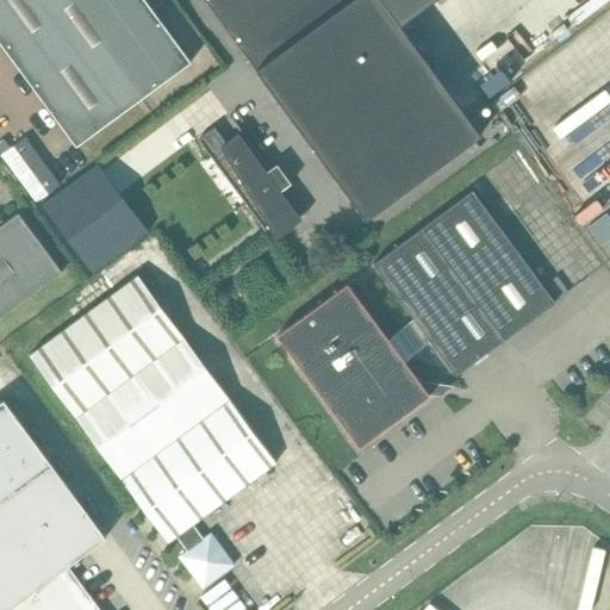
[(0,0),(0,43),(76,148),(191,63),(144,0),(0,0)]
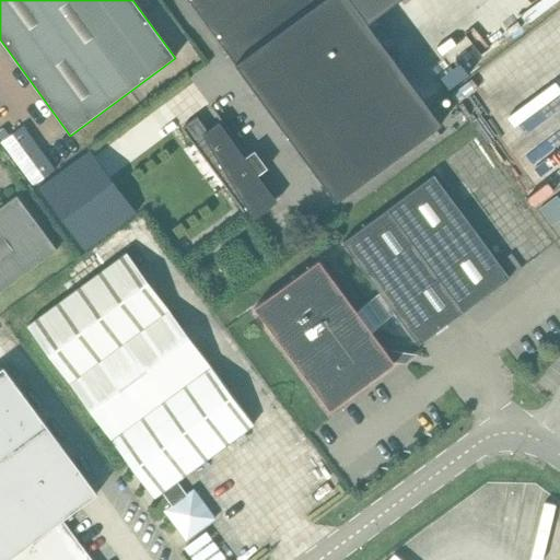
[(187,0),(235,65),(337,202),(442,125),(368,23),(350,0),(187,0)]
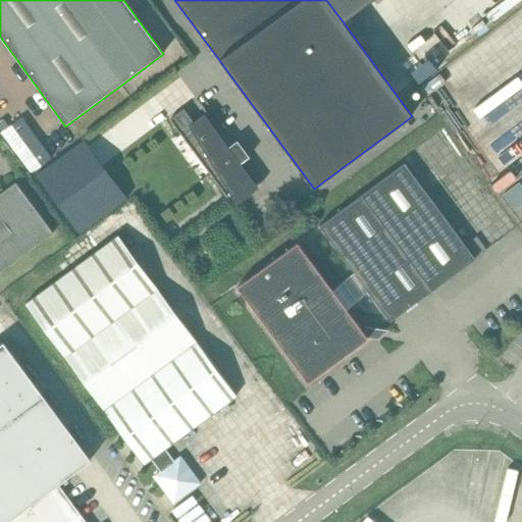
[(326,0),(343,21),(372,0),(326,0)]
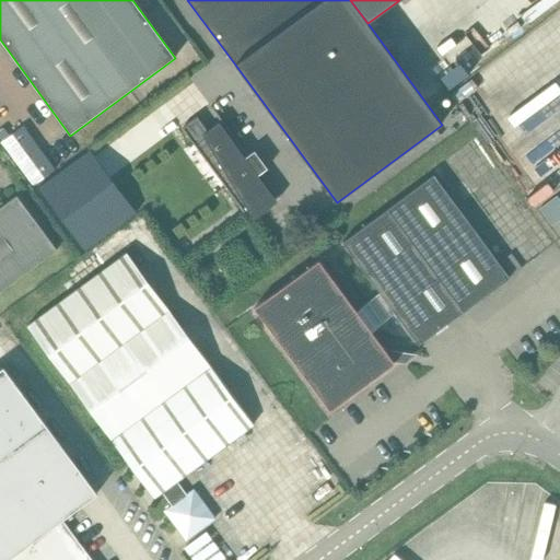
[(265,168),(260,162),(261,161),(260,160),(251,166),(219,124),(208,131),(198,117),(182,129),(247,218),(277,196),(261,173),(267,168),(266,167),(265,168)]
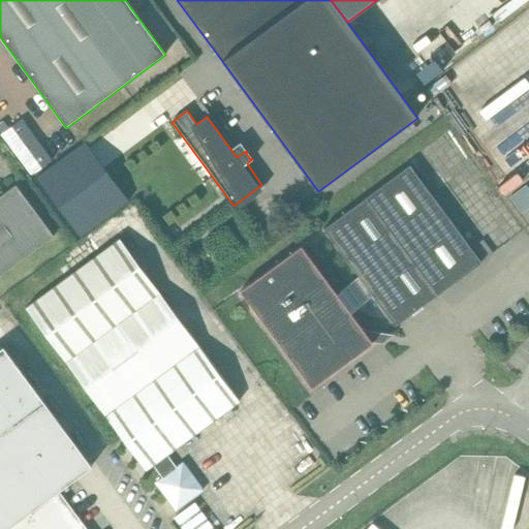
[(21,123),(1,137),(30,177),(51,162),(21,123)]
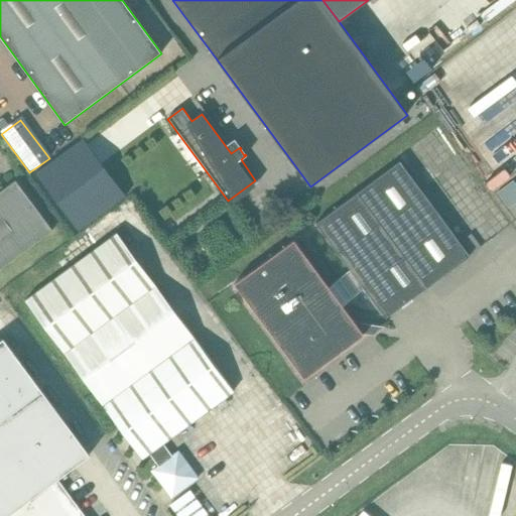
[(82,137),(34,172),(78,231),(126,196),(82,137)]
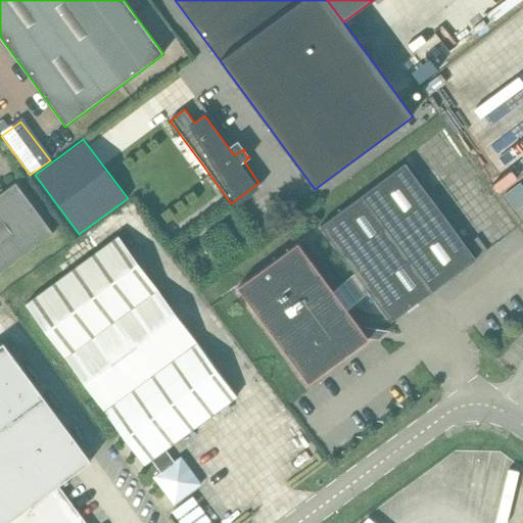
[(405,163),(320,227),(354,274),(333,290),(297,243),(237,288),(307,384),(369,339),(368,338),(370,328),(360,327),(346,310),(369,293),(390,323),(476,259),(405,163)]
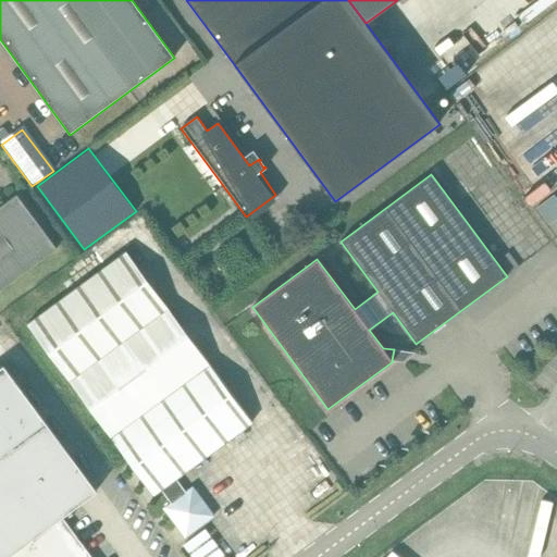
[(0,289),(57,248),(16,195),(0,207),(0,289)]
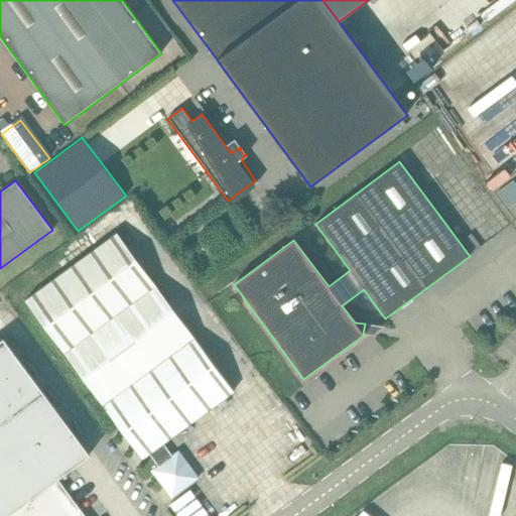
[(469,231),(460,238),(472,255),(481,247),(469,231)]
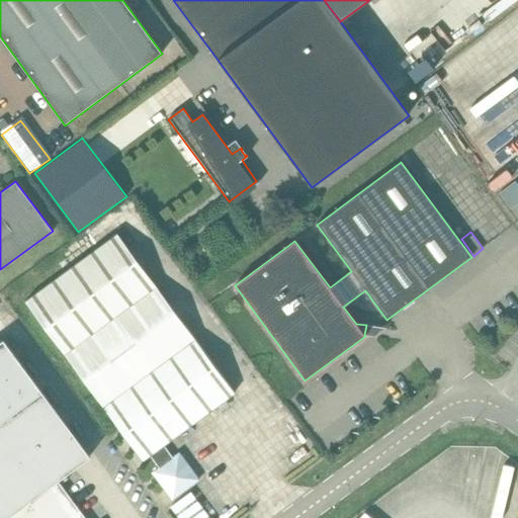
[(117,234),(25,301),(143,460),(150,455),(159,468),(153,473),(172,499),(198,481),(178,453),(173,458),(163,445),(234,393),(117,234)]
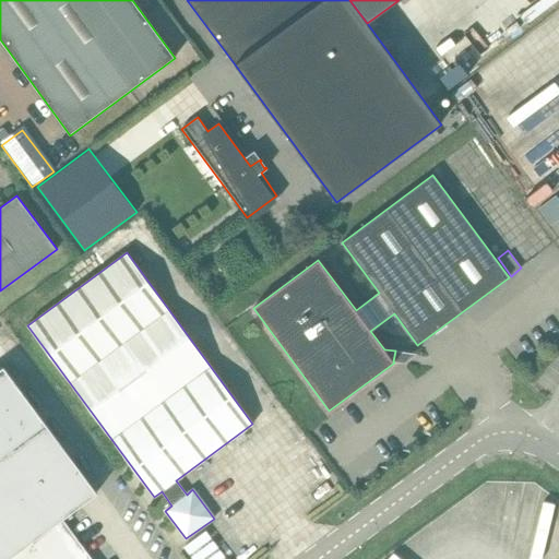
[(97,492),(84,475),(45,423),(3,367),(0,368),(0,558),(91,558),(62,519),(97,492)]
